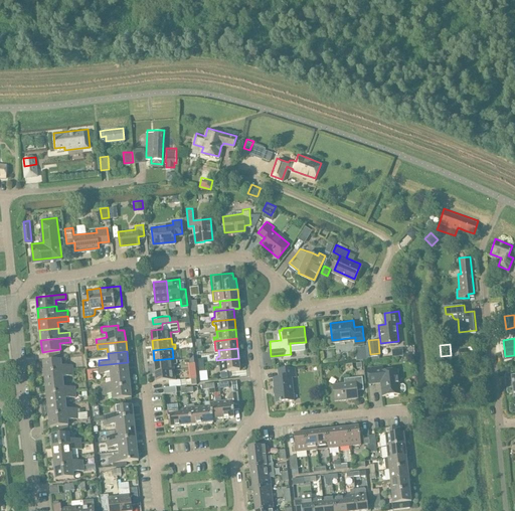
[(42,359),(44,370),(73,367),(72,362),(61,363),(61,357),(42,359)]
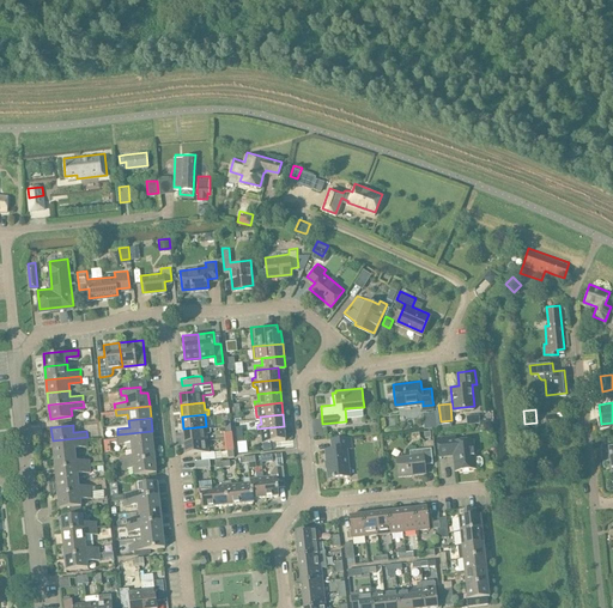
[(183,429),(184,441),(207,438),(206,430),(211,430),(211,426),(206,426),(183,429)]
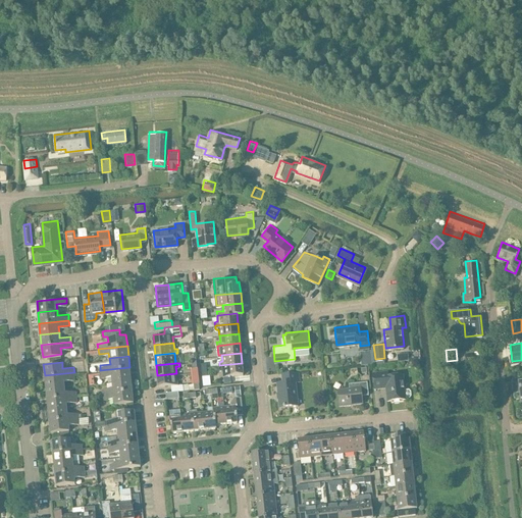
[(243,372),(242,363),(219,365),(219,368),(223,368),(223,374),(243,372)]
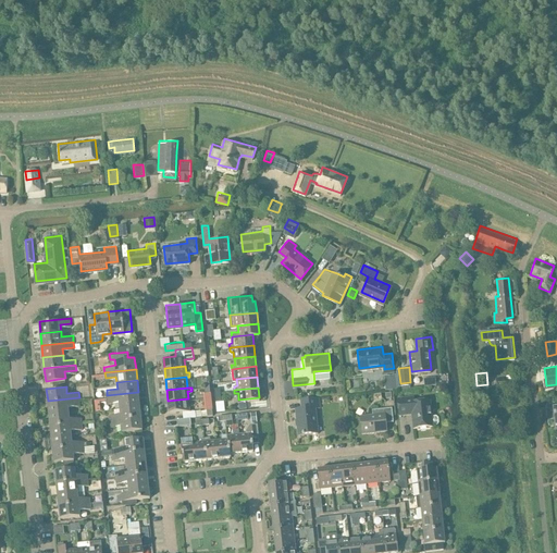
[(138,392),(107,395),(108,402),(119,400),(120,406),(139,404),(138,392)]
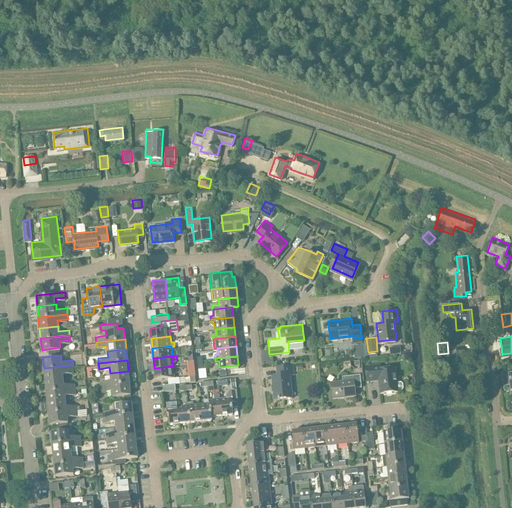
[(365,364),(366,367),(367,377),(379,375),(380,391),(397,389),(395,365),(381,367),(380,362),(365,364)]
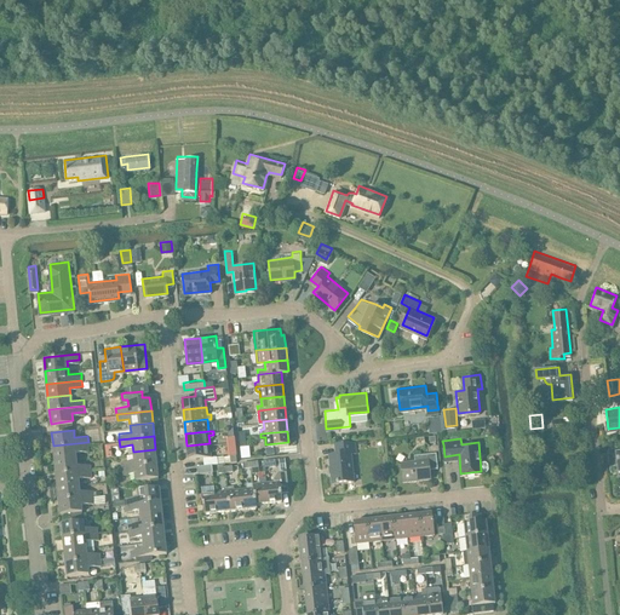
[(354,440),(348,441),(336,442),(337,452),(329,453),(332,482),(354,480),(352,467),(351,450),(355,450),(354,440)]
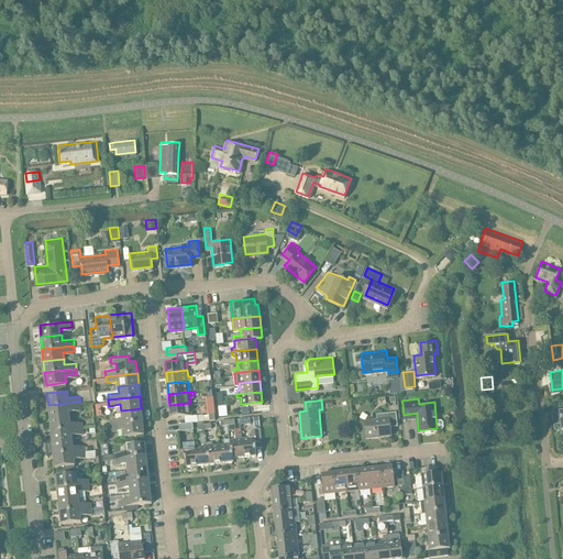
[(80,402),(48,405),(50,417),(70,415),(69,408),(80,407),(80,402)]
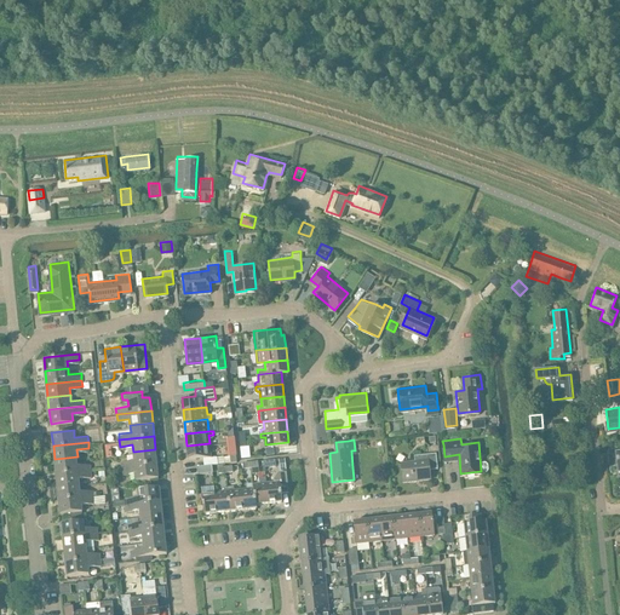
[(210,443),(187,446),(188,458),(211,454),(210,443)]
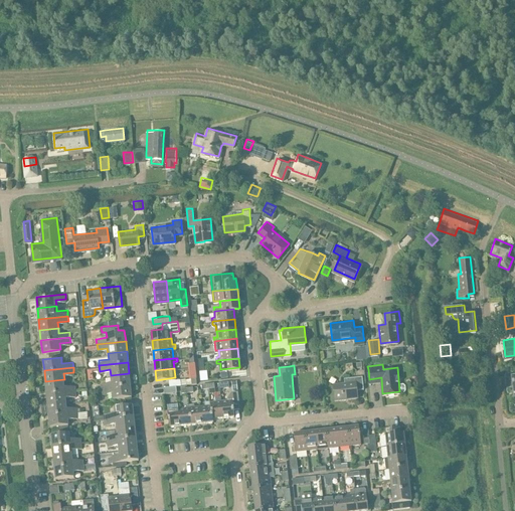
[(129,373),(111,375),(111,380),(101,382),(102,387),(130,383),(129,373)]
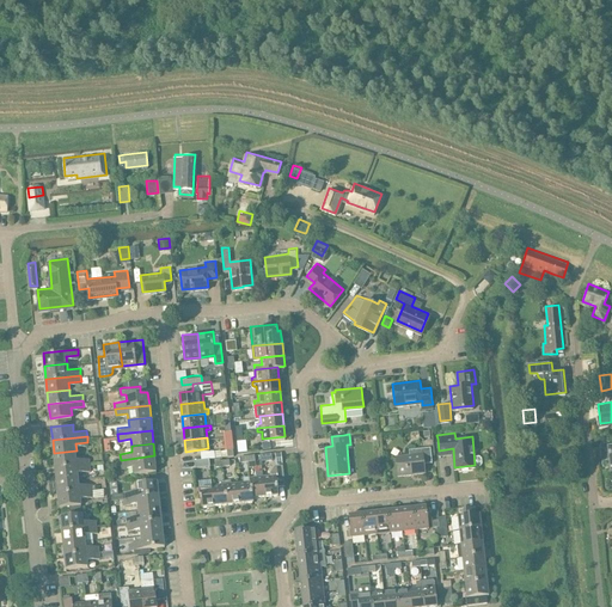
[(396,454),(397,461),(398,473),(424,470),(423,461),(432,460),(430,445),(409,447),(410,453),(396,454)]
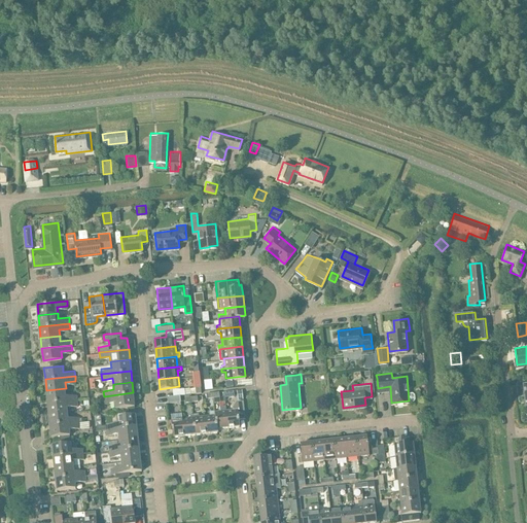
[(46,390),(47,402),(77,398),(76,392),(66,394),(66,388),(46,390)]
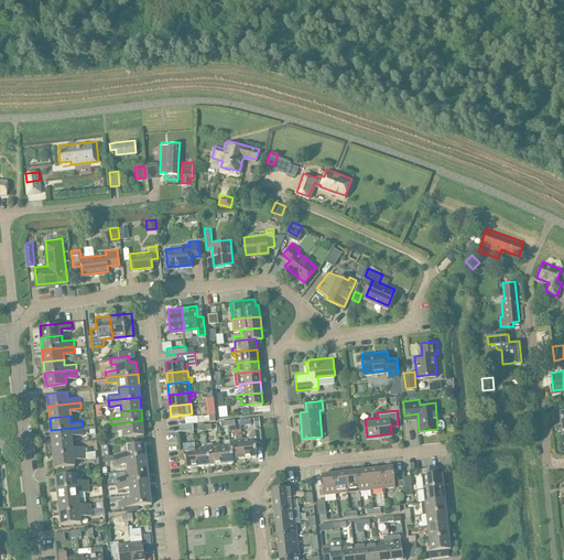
[(142,420),(111,424),(111,430),(122,429),(123,435),(144,433),(142,420)]
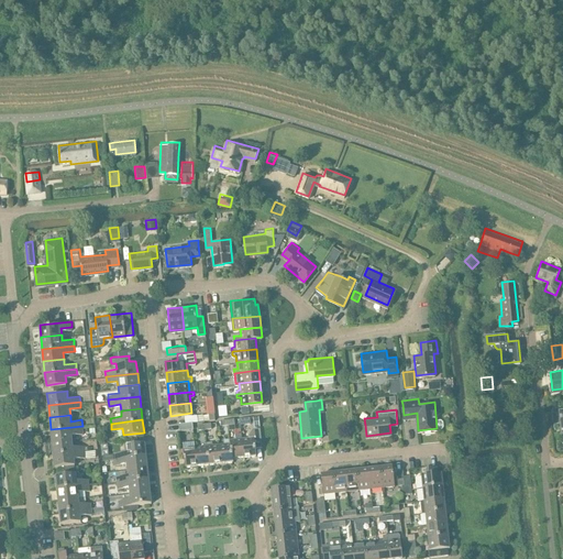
[(52,441),(73,439),(72,433),(84,431),(83,426),(51,429),(52,441)]
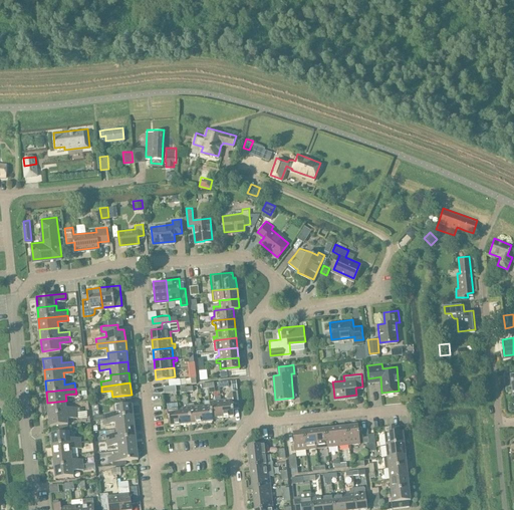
[(221,399),(223,415),(234,414),(233,407),(239,406),(237,389),(231,390),(226,397),(226,398),(221,399)]
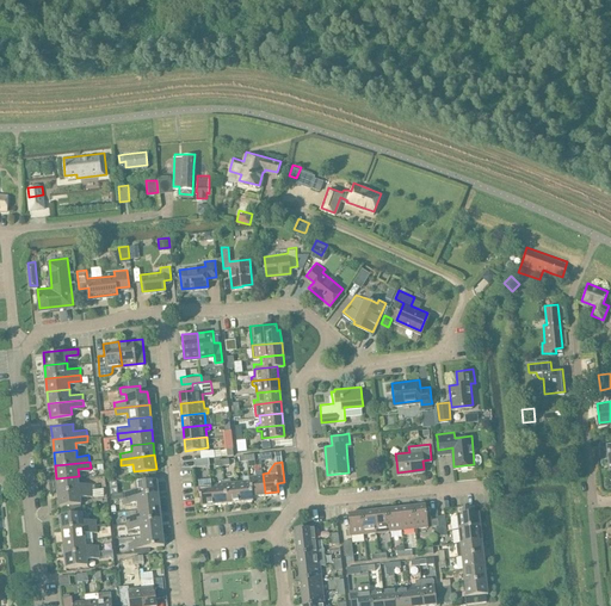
[(253,494),(265,493),(263,474),(261,468),(254,468),(255,475),(251,475),(251,478),(253,494)]
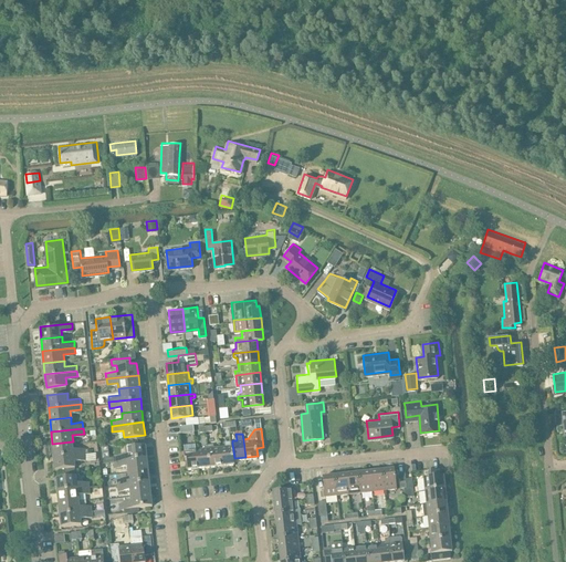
[(52,444),(53,456),(85,451),(85,446),(74,447),(73,441),(52,444)]
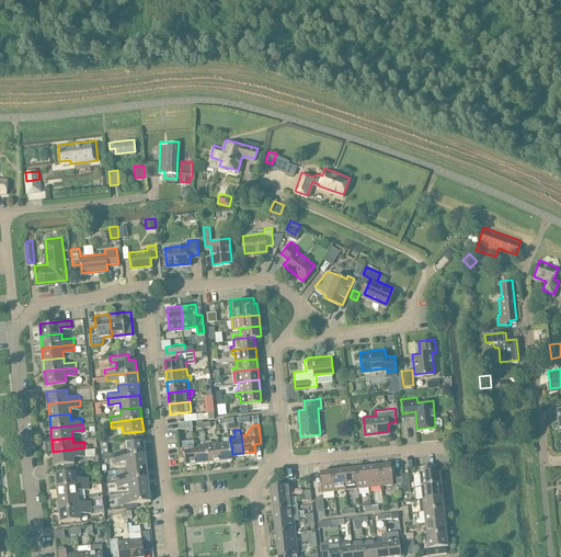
[(208,461),(220,458),(218,441),(212,442),(212,438),(206,439),(208,461)]
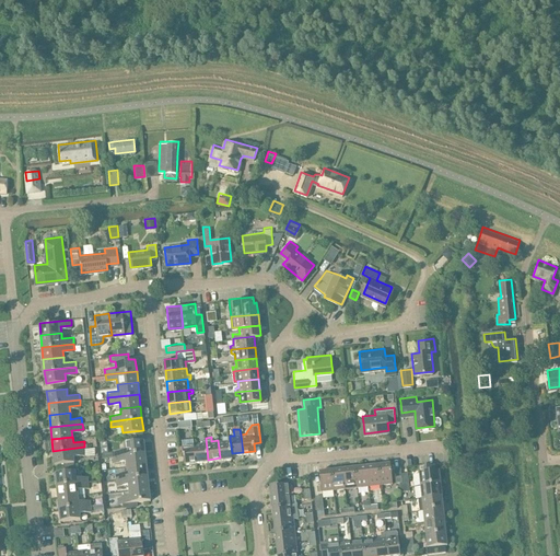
[(196,461),(208,460),(206,438),(200,439),(200,442),(194,442),(196,461)]
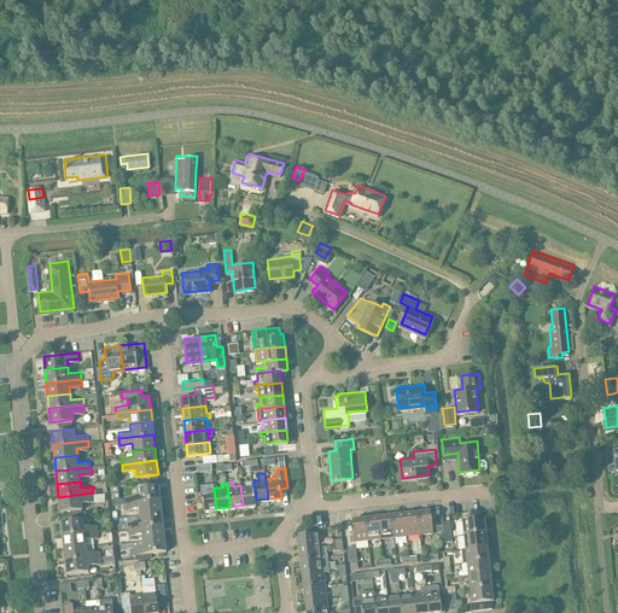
[(124,494),(126,501),(161,497),(159,484),(136,486),(138,492),(124,494)]
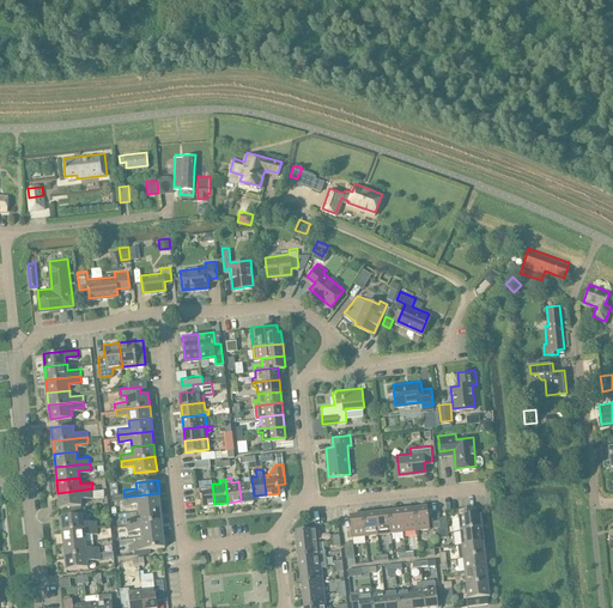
[(254,496),(252,480),(238,481),(241,500),(254,499),(254,496)]
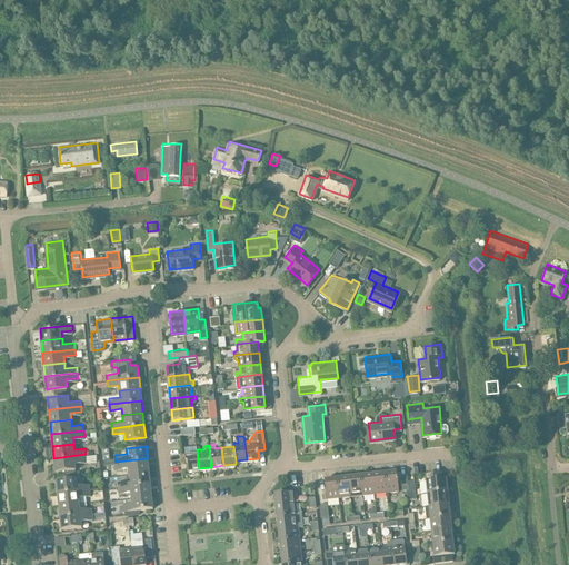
[(187,469),(199,468),(197,449),(185,452),(187,469)]
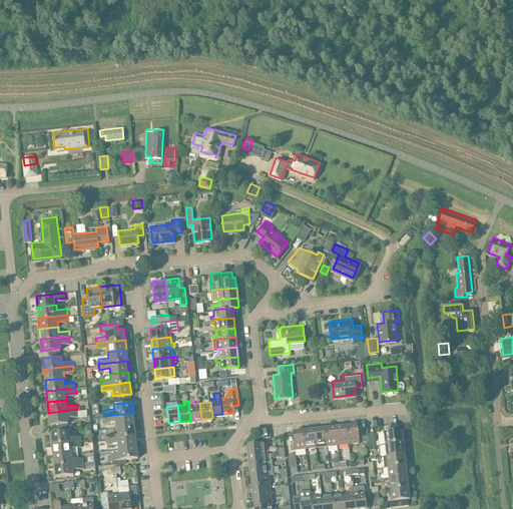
[(77,409),(48,413),(50,424),(69,421),(68,415),(78,414),(77,409)]
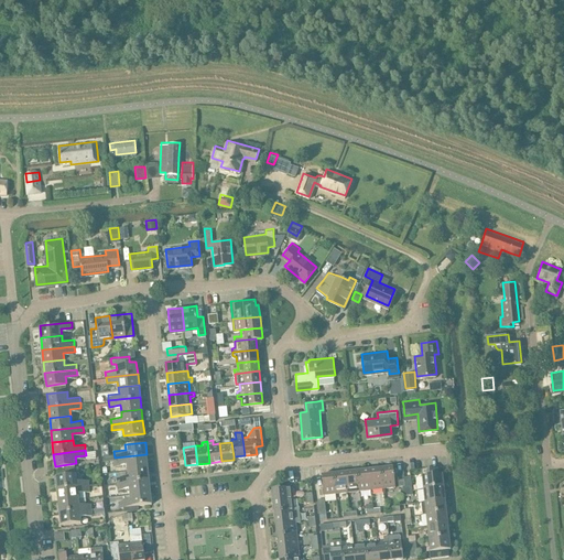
[(148,465),(147,454),(115,458),(116,463),(127,462),(128,467),(148,465)]
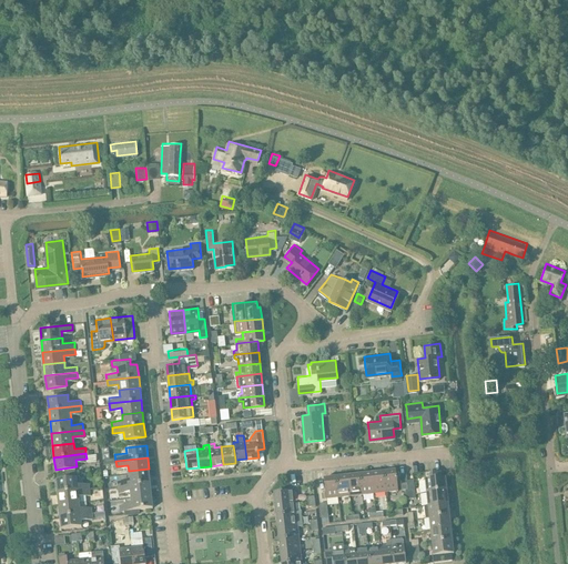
[(396,467),(384,470),(386,490),(398,487),(396,467)]
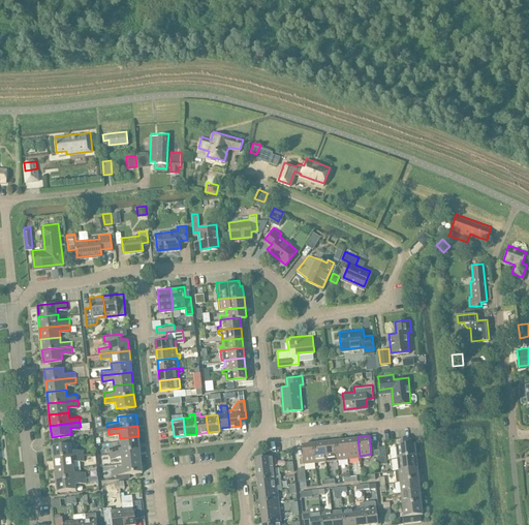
[(139,448),(138,436),(120,438),(120,444),(110,445),(110,451),(139,448)]
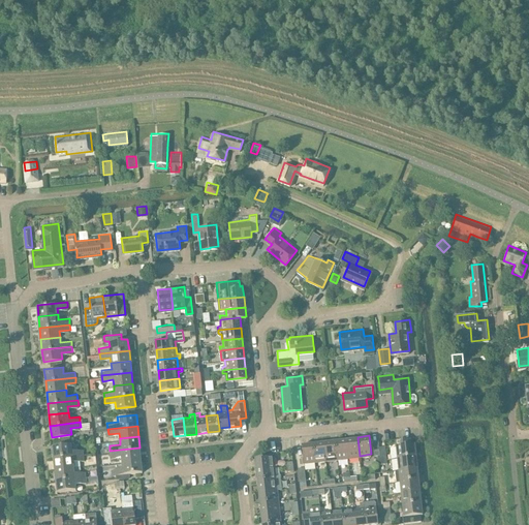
[(396,444),(397,456),(416,454),(414,442),(410,442),(409,436),(396,438),(396,444)]
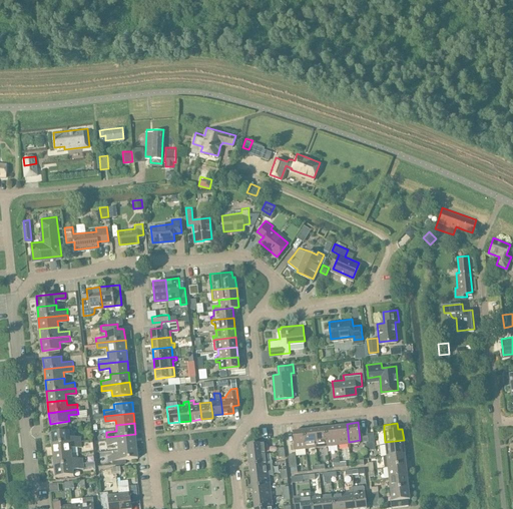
[(349,442),(347,424),(336,425),(338,443),(349,442)]
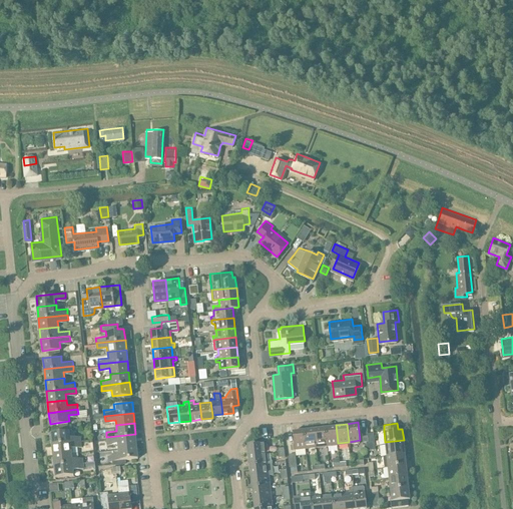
[(336,425),(325,426),(327,444),(338,443),(336,425)]
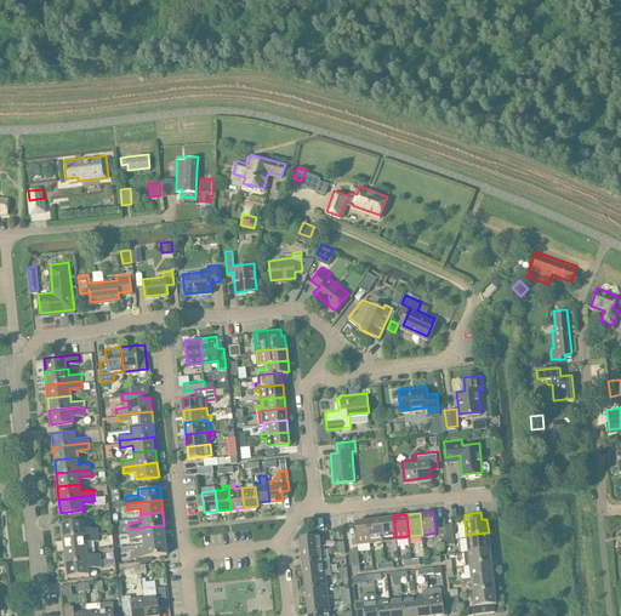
[(396,537),(393,515),(380,517),(382,539),(396,537)]
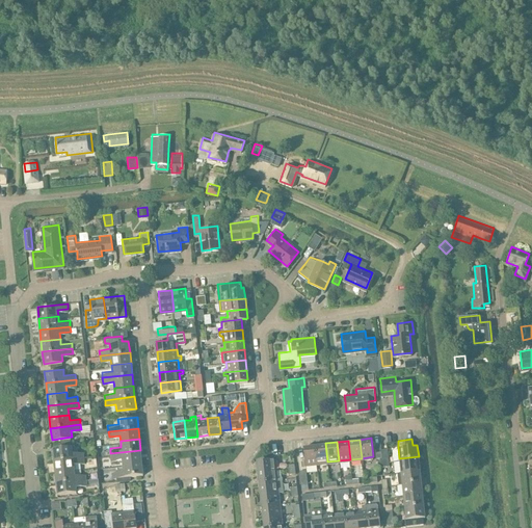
[(325,443),(314,444),(316,464),(327,462),(325,443)]
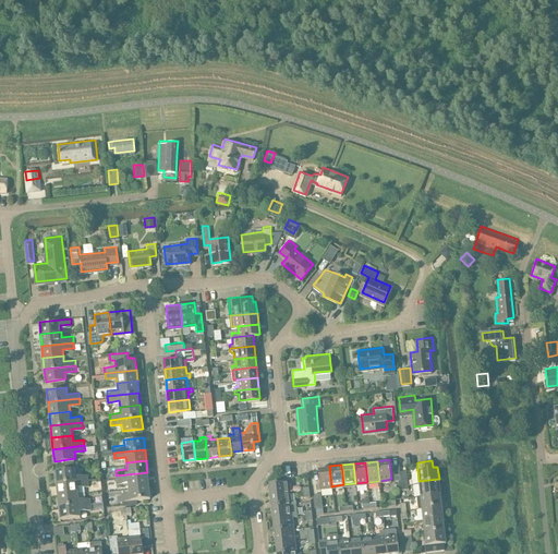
[(331,486),(329,466),(318,468),(320,488),(331,486)]
